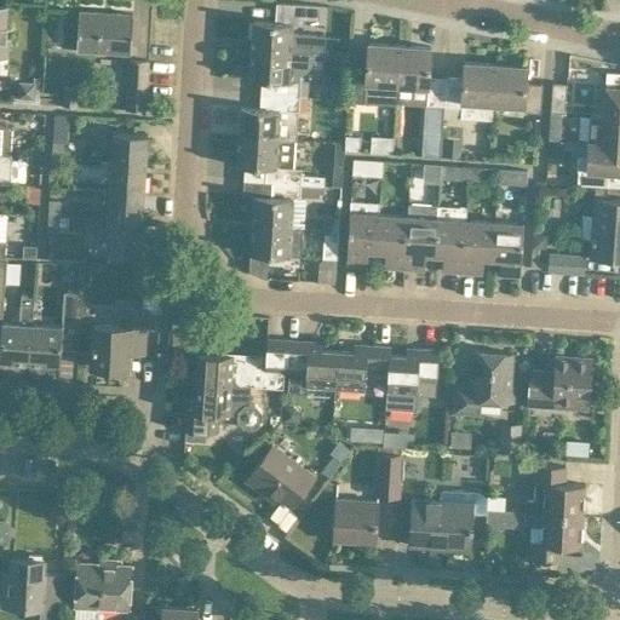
[(291,33),(291,23),(304,24),(304,18),(305,4),(276,3),(275,22),(253,21),(252,49),(314,52),(323,53),(325,34),(291,33)]
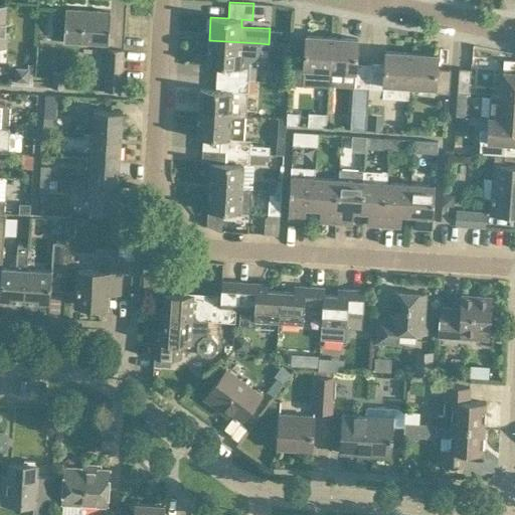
[(65,9),(63,41),(109,44),(111,12),(65,9)]
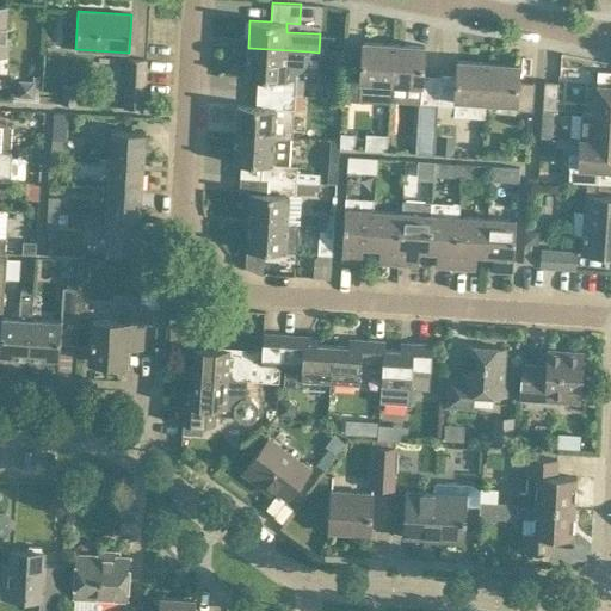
[(345,59),(343,94),(343,99),(389,102),(390,82),(394,44),(363,42),(362,60),(345,59)]
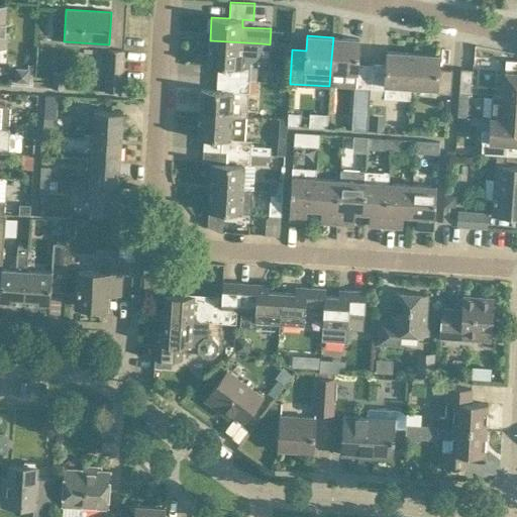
[(355,87),(370,88),(371,88),(372,64),(357,64),(359,38),(333,37),(330,70),(356,72),(355,87)]
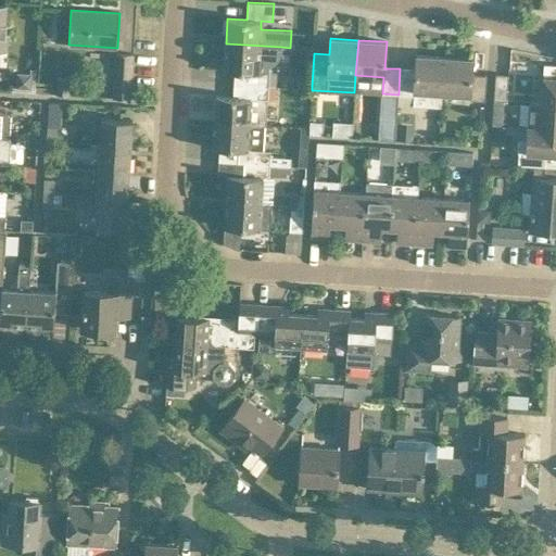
[(235,84),(242,84),(267,86),(268,73),(269,66),(276,61),(277,59),(279,55),(281,49),(281,47),(226,43),(224,71),(236,71),(235,84)]
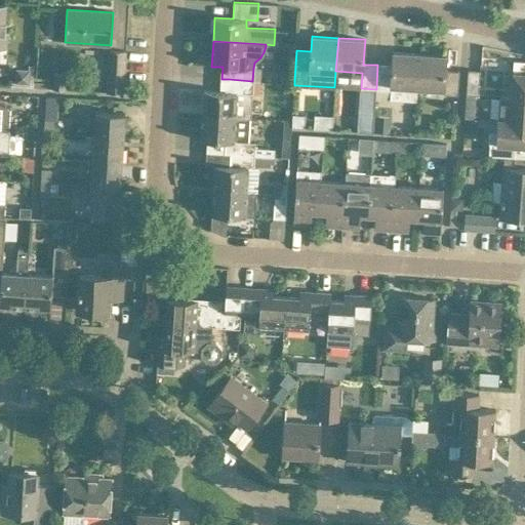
[(97,79),(106,79),(107,46),(98,46),(97,79)]
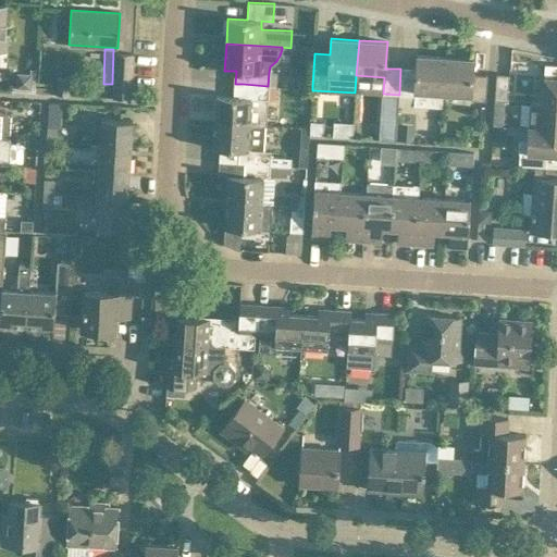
[(113,98),(131,99),(134,53),(115,52),(113,98)]
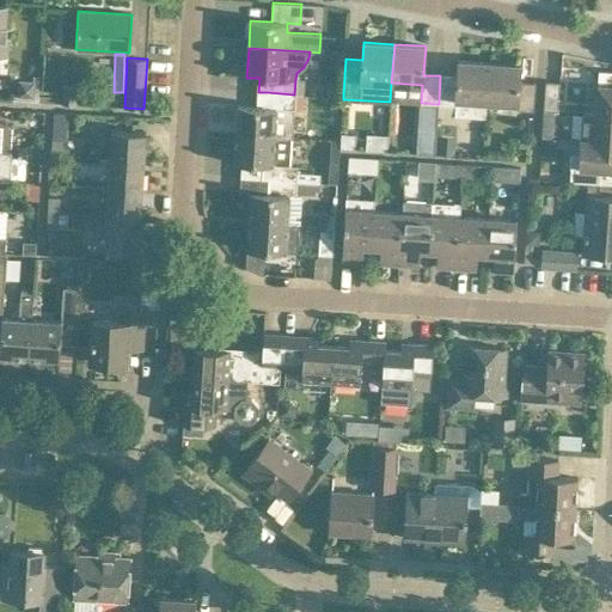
[(440,75),(439,104),(454,105),(454,115),(485,117),(487,102),(489,62),(458,60),(457,77),(440,75)]
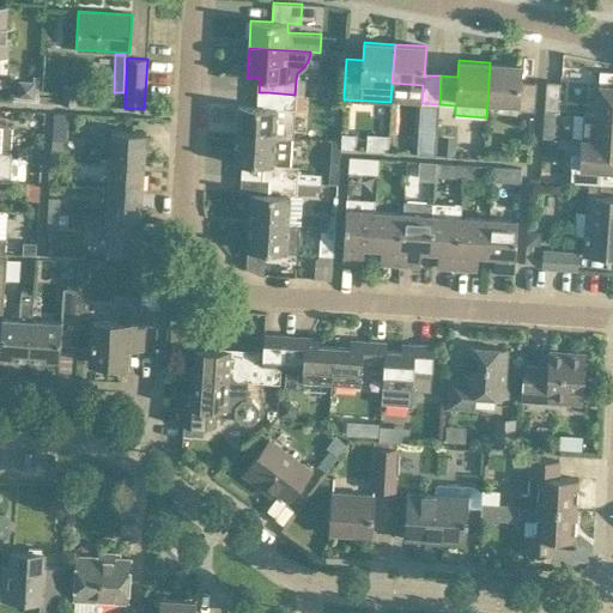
[(521,65),(490,62),(487,102),(517,104),(517,109),(534,110),(536,83),(520,82),(521,65)]
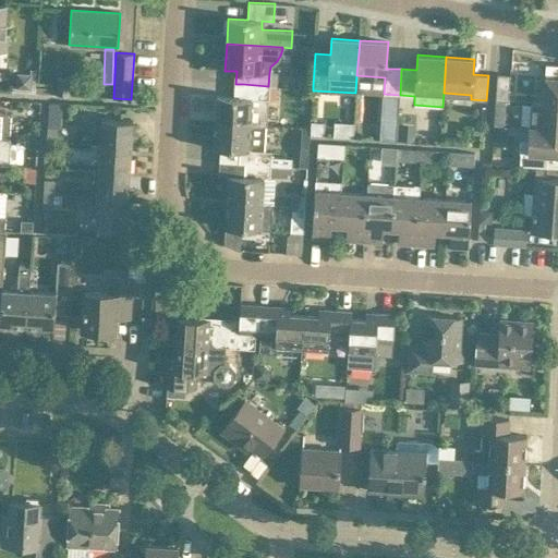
[(557,64),(546,64),(544,102),(557,102),(557,64)]
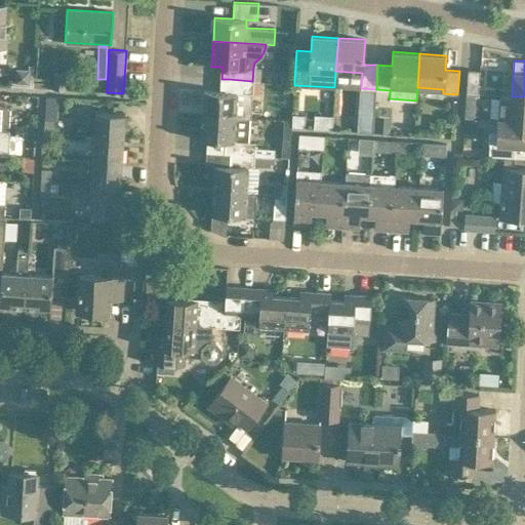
[(10,80),(10,85),(32,86),(33,65),(29,65),(28,68),(15,68),(14,80),(10,80)]
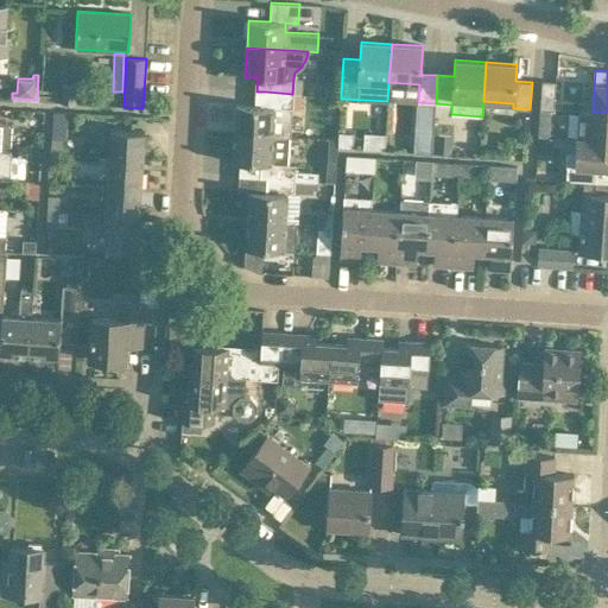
[(552,109),(553,111),(556,82),(542,81),(539,108),(552,109)]
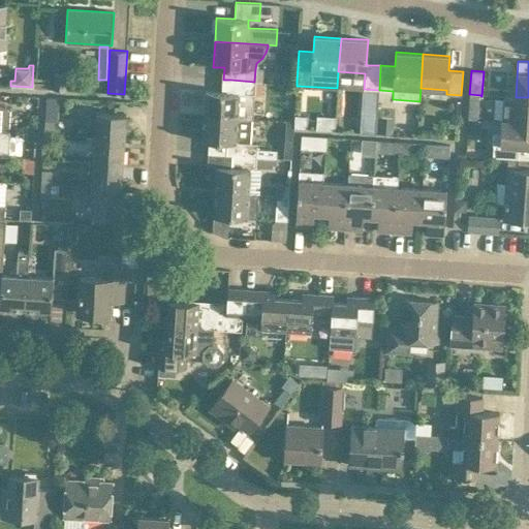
[(66,72),(53,72),(52,89),(65,89),(66,72)]
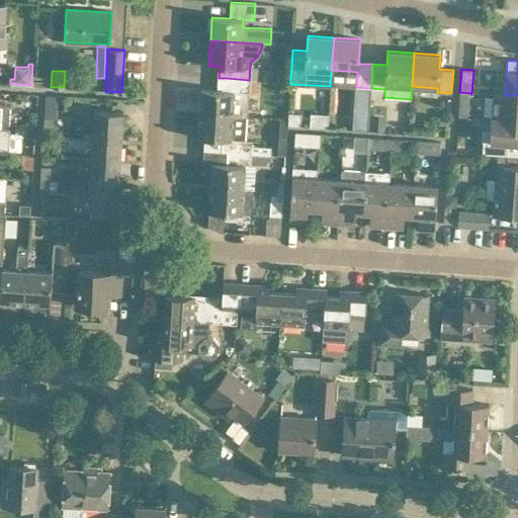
[(248,93),(249,80),(226,78),(219,78),(218,90),(201,89),(199,113),(245,116),(245,115),(247,116),(248,93)]
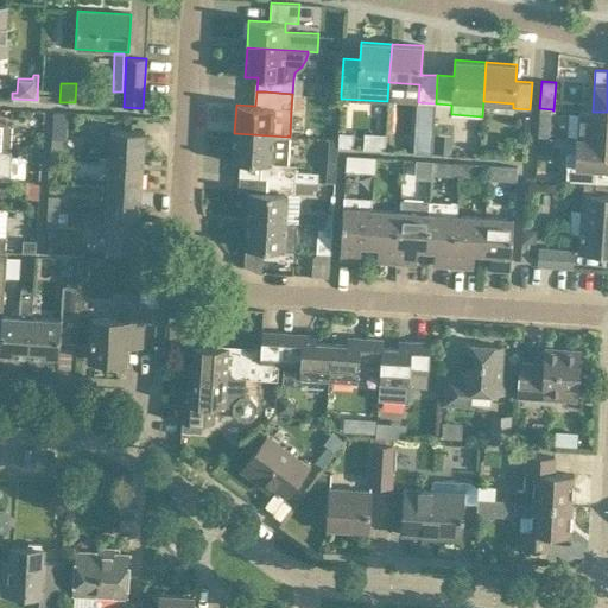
[(539,108),(538,137),(550,137),(552,109),(539,108)]
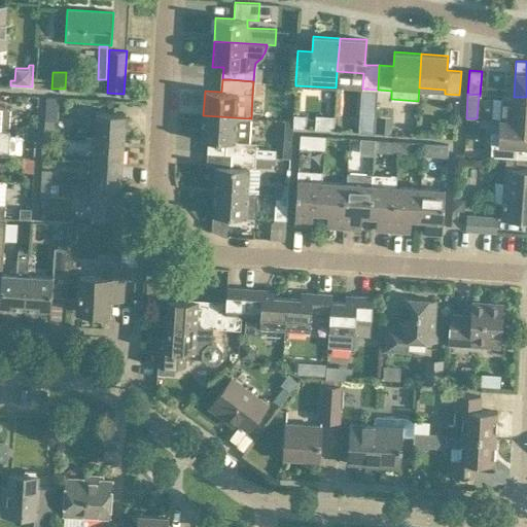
[(502,96),(501,120),(526,121),(526,97),(514,97),(502,96)]
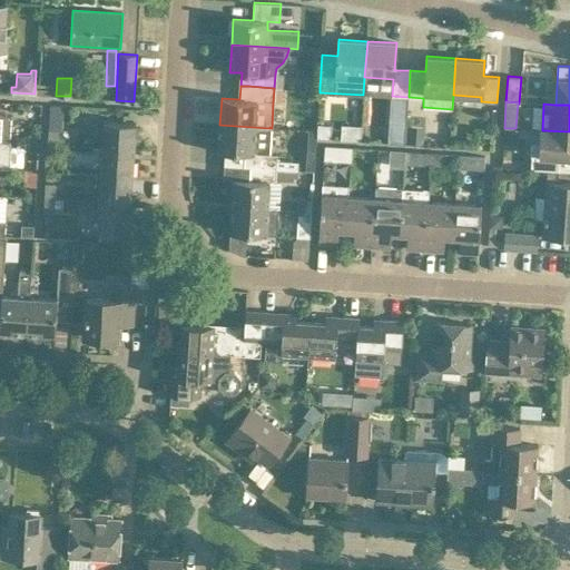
[(64,106),(50,105),(49,114),(62,115),(64,106)]
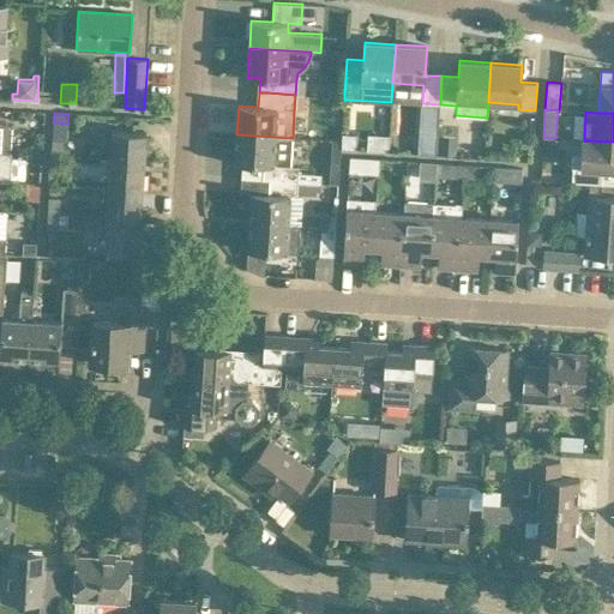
[(0,151),(11,154),(11,152),(8,152),(11,124),(0,122),(0,151)]
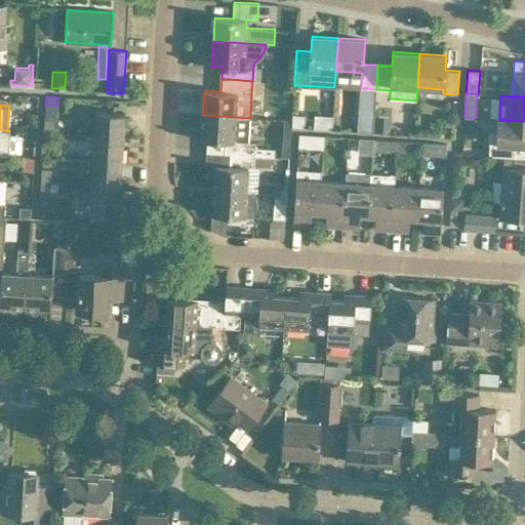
[(96,111),(94,136),(123,137),(125,113),(96,111)]
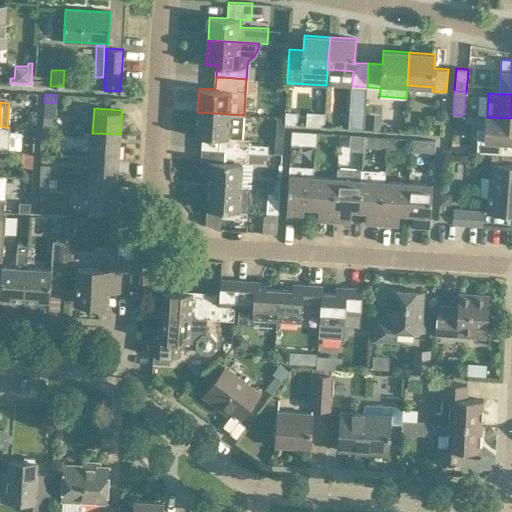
[(285,117),(284,123),(296,124),(297,112),(285,111),(285,117)]
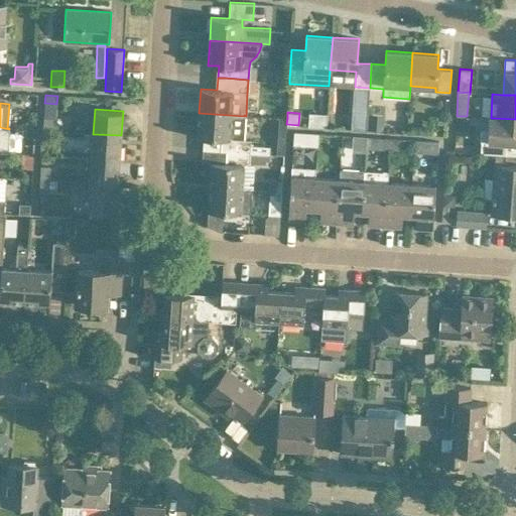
[(243,139),(244,116),(199,113),(198,137),(221,139),(221,151),(226,151),(250,153),(266,153),(270,154),(271,145),(251,144),(251,140),(243,139)]
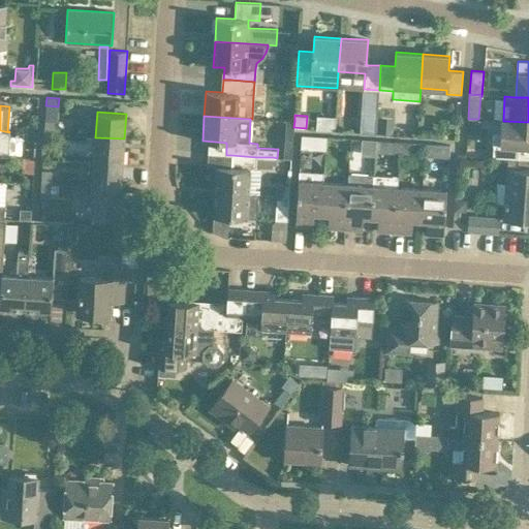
[(291,158),(293,127),(294,121),(286,120),(283,157),(291,158)]
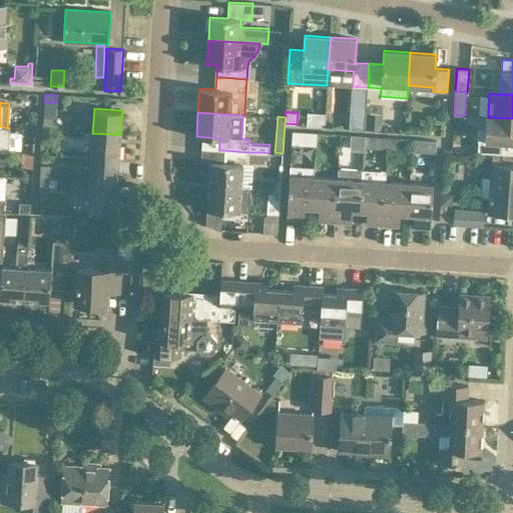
[(381,117),(367,116),(366,129),(380,129),(381,117)]
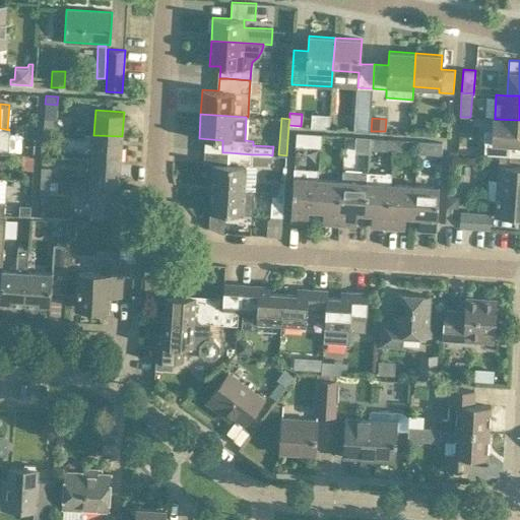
[(53,120),(44,119),(43,132),(52,132),(53,120)]
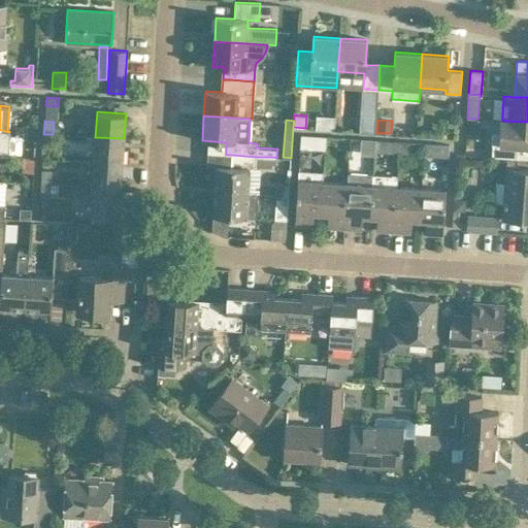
[(493,157),(496,157),(517,158),(518,146),(527,146),(527,122),(502,121),(501,121),(500,132),(492,131),(492,144),(493,144),(493,157)]
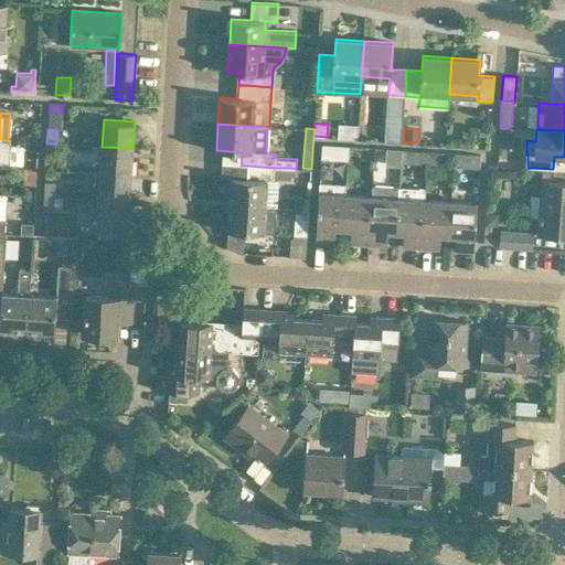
[(0,166),(9,167),(10,141),(0,139),(0,166)]
